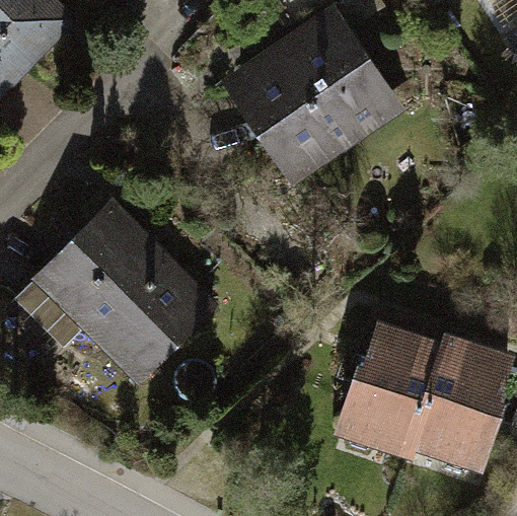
[(0,116),(84,31),(53,0),(0,0),(0,116)]
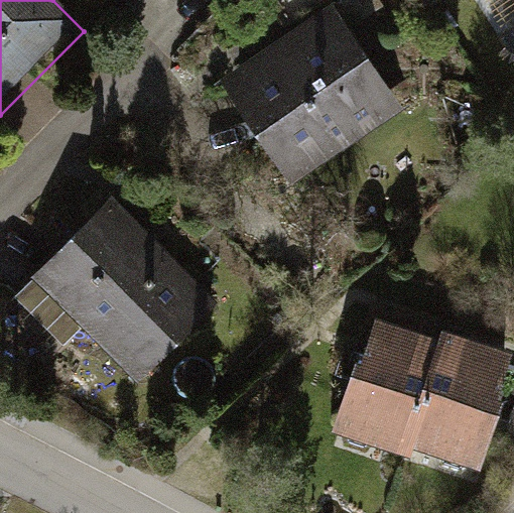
[(338,8),(224,79),(289,185),(404,116),(338,8)]
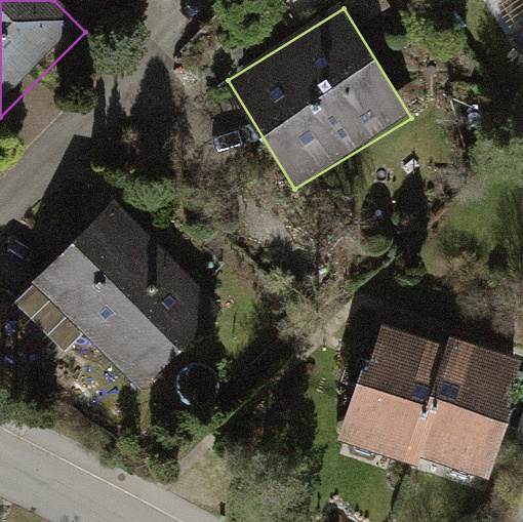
[(111,203),(33,281),(141,390),(219,312),(111,203)]
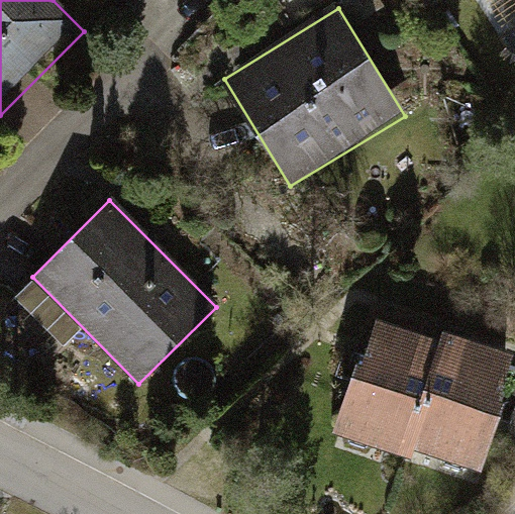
[(354,365),(333,435),(410,458),(412,451),(446,341),(375,319),(361,366),(354,365)]
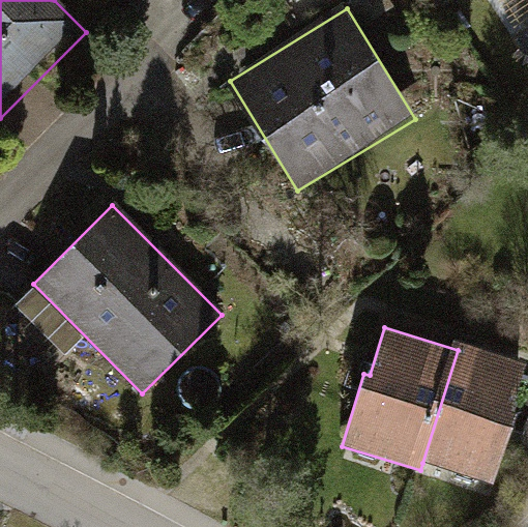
[(527,362),(460,342),(458,350),(422,463),(492,485),(527,368),(527,362)]
